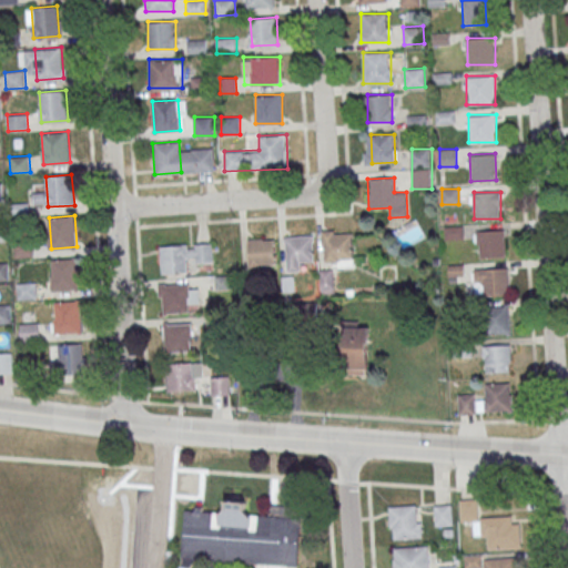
[(324,230),(324,261),(353,261),(353,230),(324,230)]
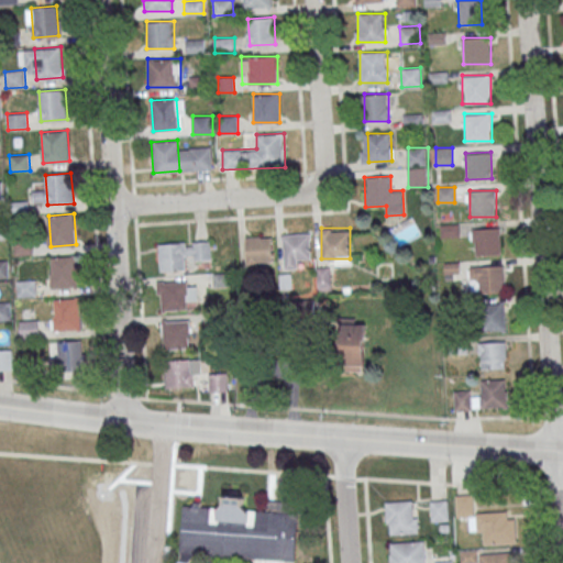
[(499,254),(499,229),(473,229),(473,254),(499,254)]
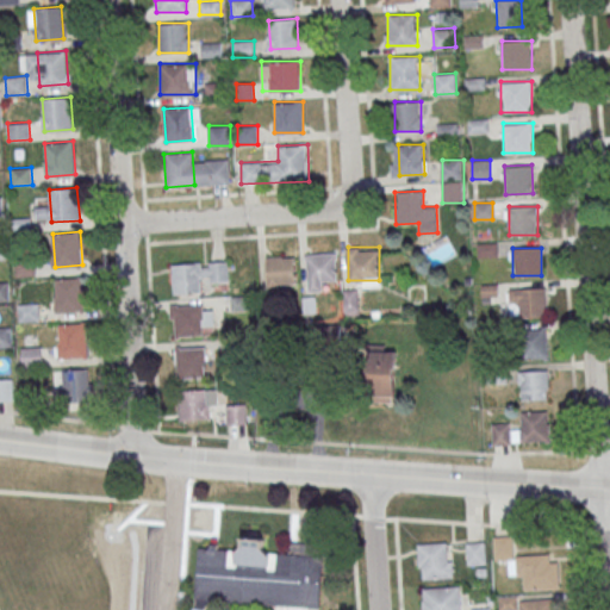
[(307,291),(327,291),(327,279),(337,279),(337,253),(307,253),(307,291)]
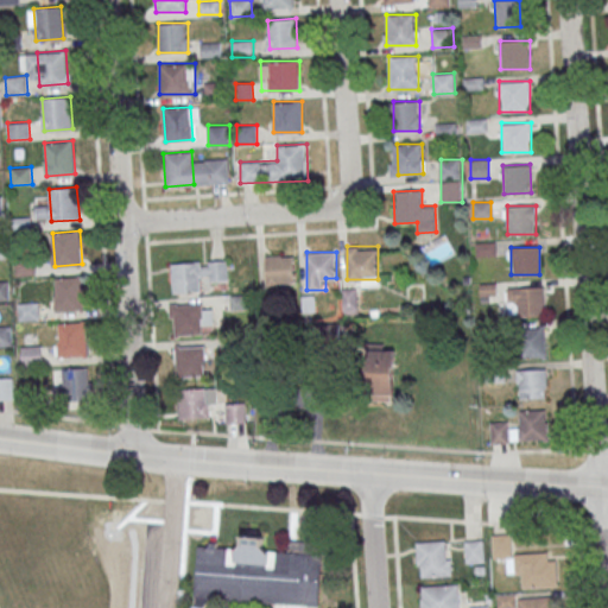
[(266,255),(266,285),(296,284),(295,254),(266,255)]
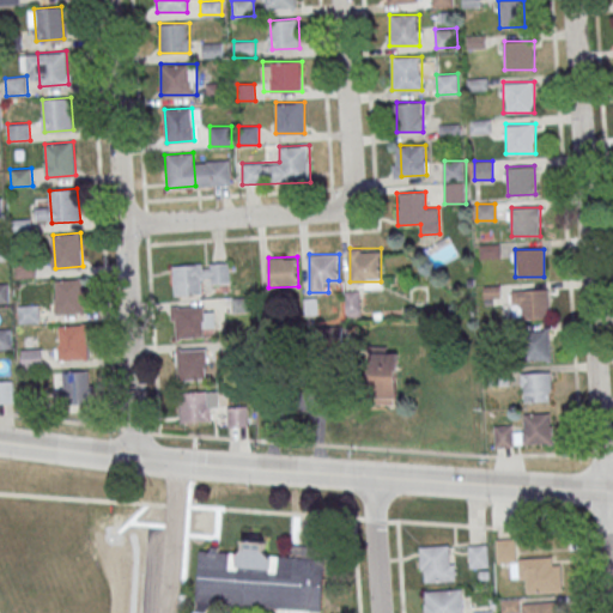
[(14,260),(35,258),(37,277),(16,278),(14,260)]
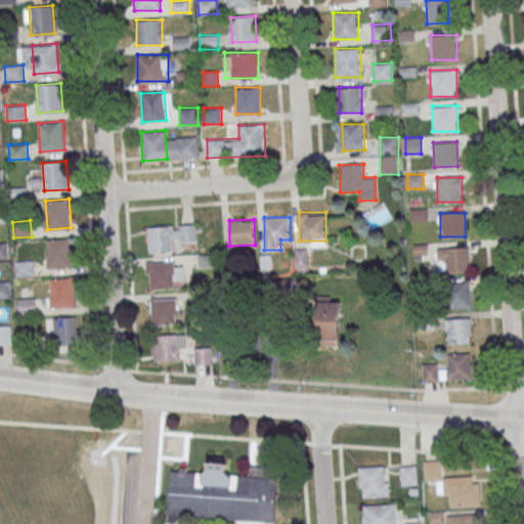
[(195,225),(148,225),(148,252),(174,252),(174,241),(195,241),(195,225)]
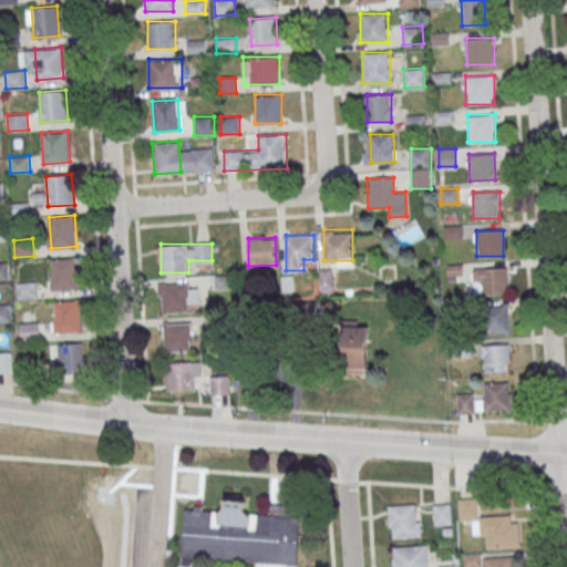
[(76,258),(51,260),(53,290),(80,288),(76,258)]
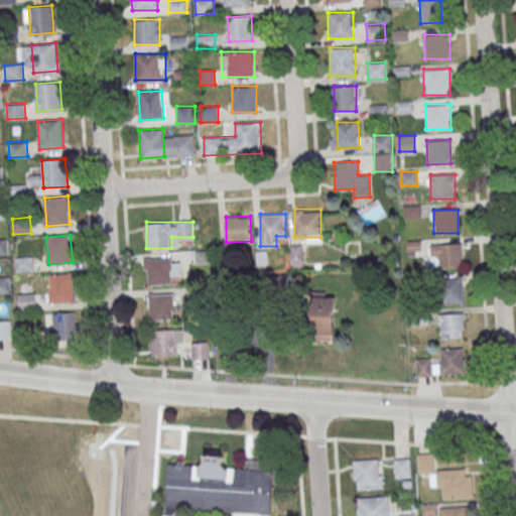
[(0,238),(7,238),(8,254),(0,254),(0,238)]
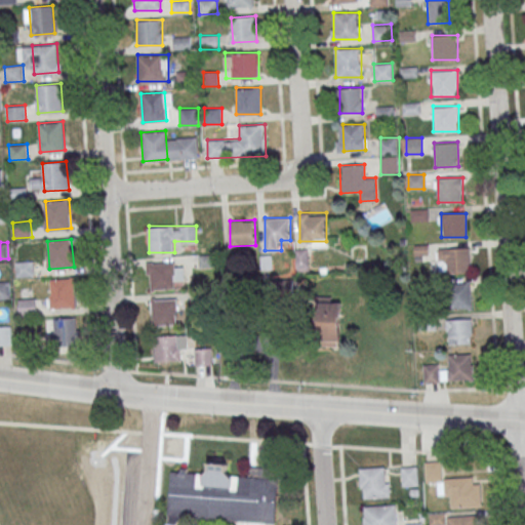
[(470,272),(469,247),(439,248),(440,273),(470,272)]
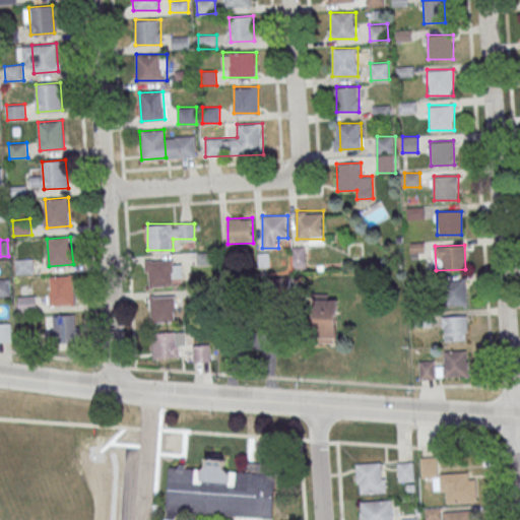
[(295,267),(306,267),(306,248),(295,248),(295,267)]
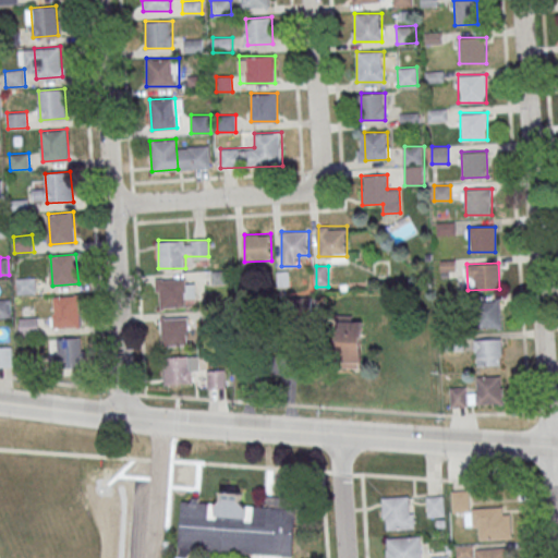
[(16,278),(36,277),(37,293),(17,294),(16,278)]
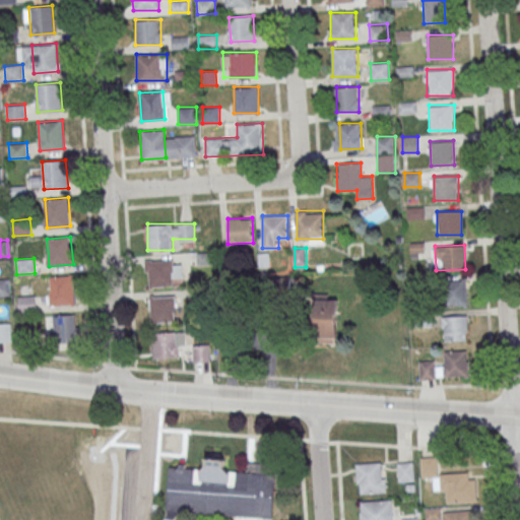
[(146,260),(146,285),(180,285),(180,260),(146,260)]
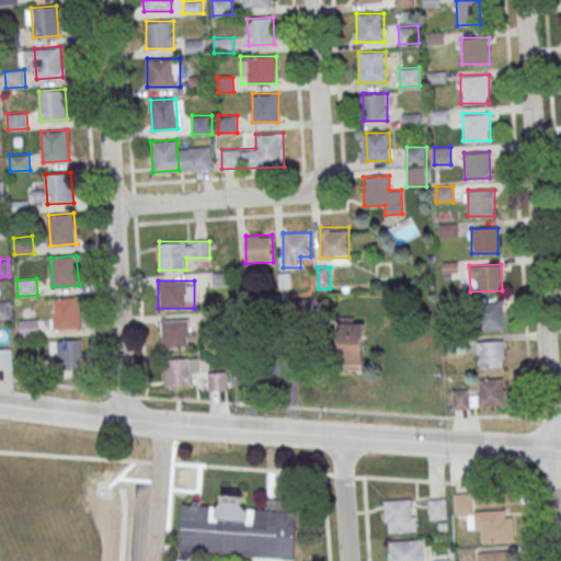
[(79,296),(54,298),(56,329),(82,327),(79,296)]
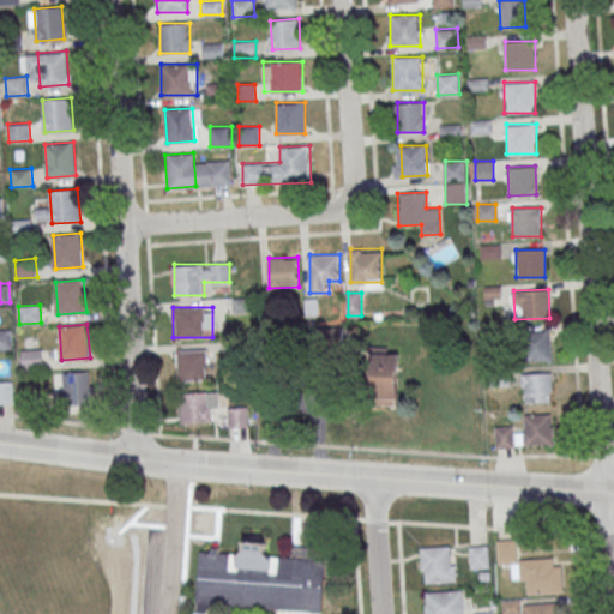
[(0,329),(11,329),(12,347),(0,348),(0,329)]
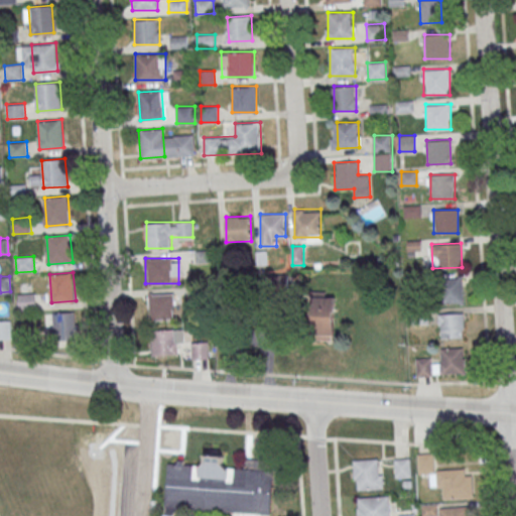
[(264,277),(287,276),(287,292),(264,293),(264,277)]
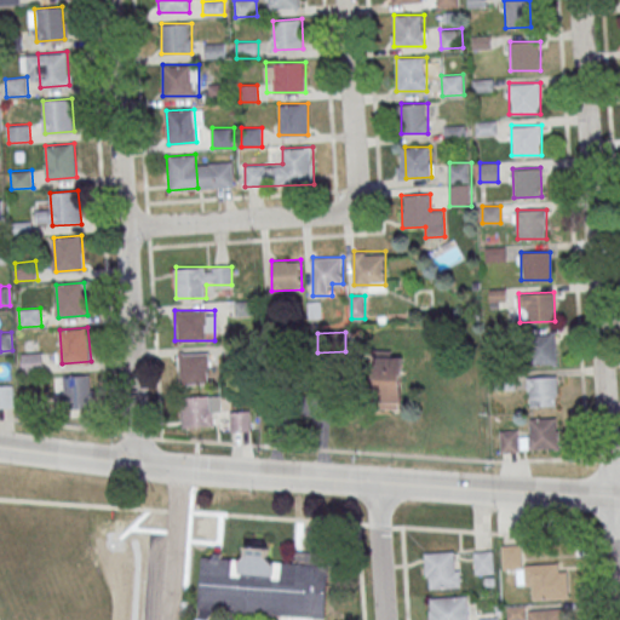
[(529,333),(529,363),(556,363),(556,333),(529,333)]
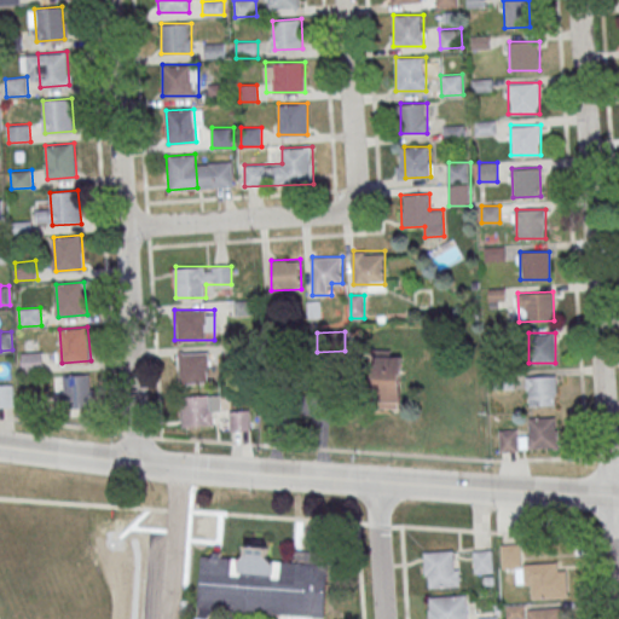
[(22,353),(42,351),(44,370),(23,371),(22,353)]
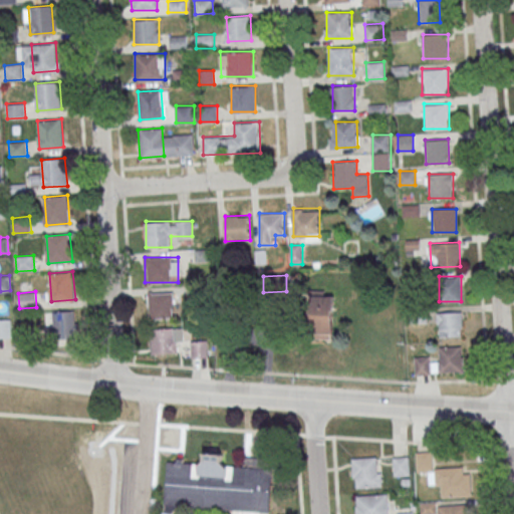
[(150,319),(173,319),(173,292),(150,292),(150,319)]
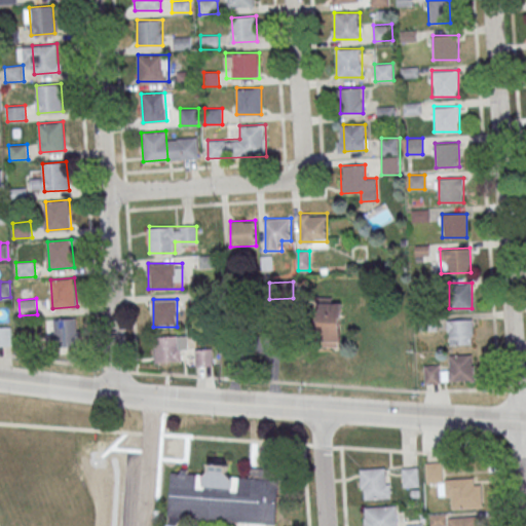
[(317,300),(316,345),(340,346),(342,307),(332,307),(333,301),(317,300)]
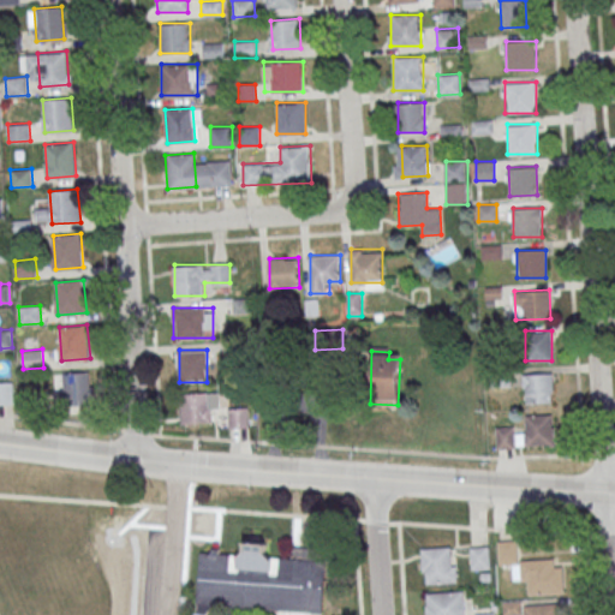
[(90,370),(63,372),(65,406),(93,404),(90,370)]
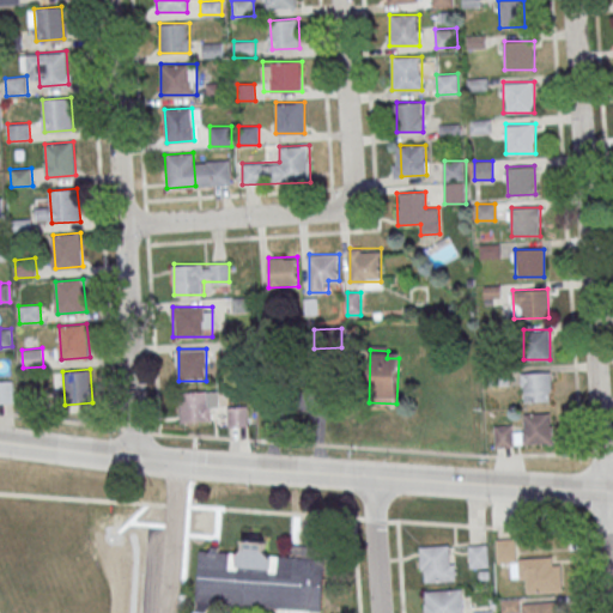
[(551,371),(522,371),(522,401),(551,401),(551,371)]
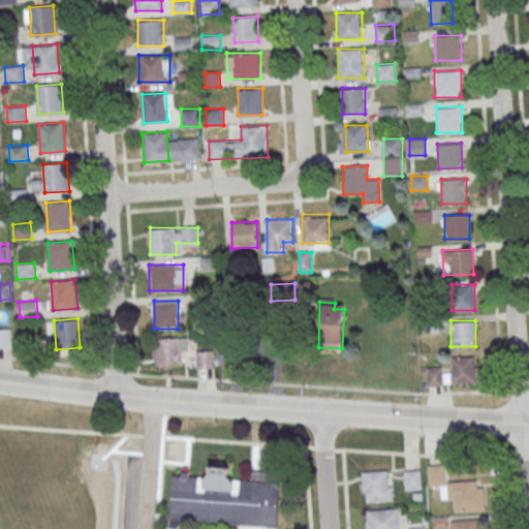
[(0,328),(11,328),(12,347),(0,347),(0,328)]
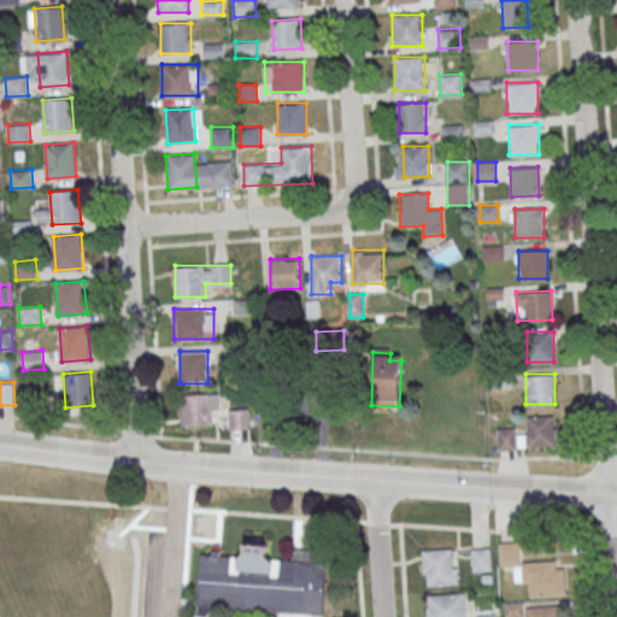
[(181,425),(211,425),(211,393),(181,393),(181,425)]
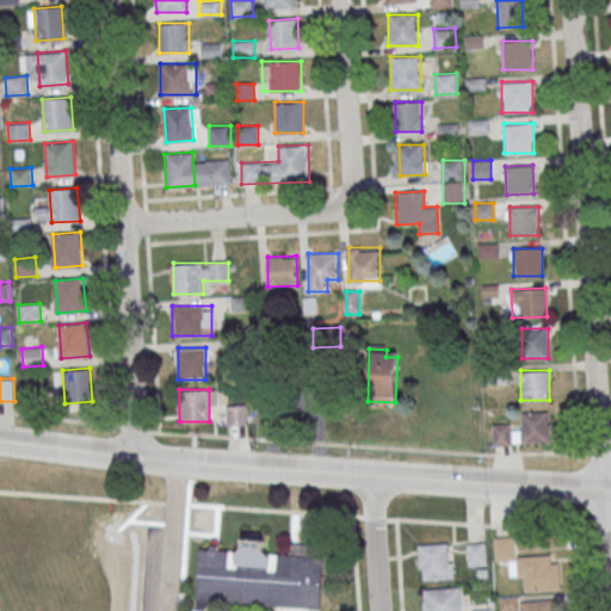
[(247,425),(247,405),(227,405),(227,425),(247,425)]
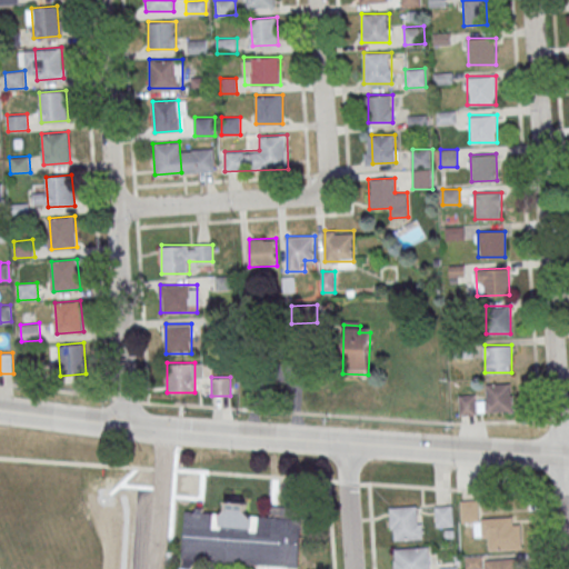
[(486,400),(477,400),(477,395),(459,395),(459,413),(513,412),(513,383),(486,383),(486,400)]
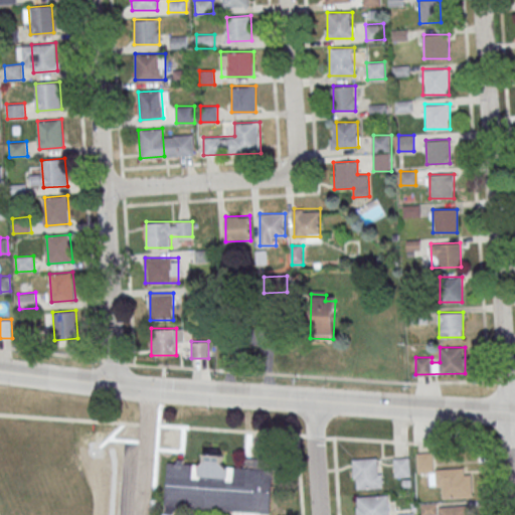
[(230,512),(230,514),(261,514),(261,513),(273,513),(272,469),(265,469),(265,458),(254,458),(254,448),(244,448),(244,466),(223,467),(223,454),(203,455),(203,462),(166,463),(167,514),(230,512)]
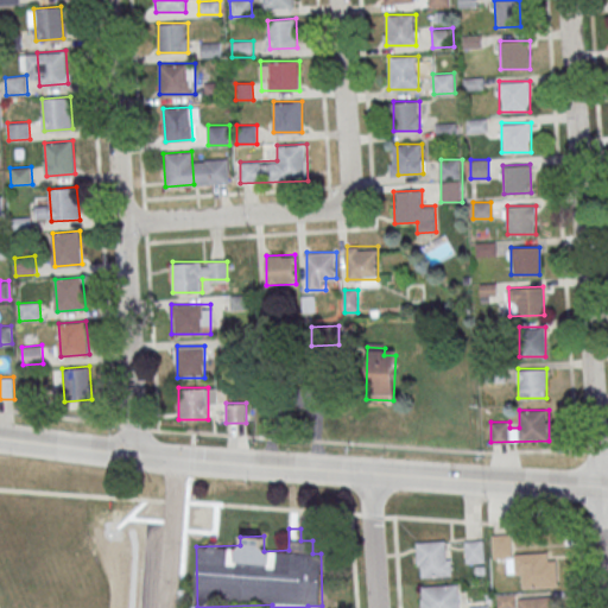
[(492,534),(510,533),(511,557),(493,558),(492,534)]
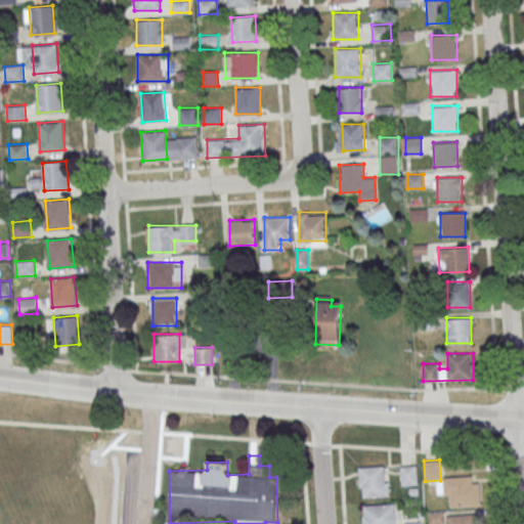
[(399,466),(416,465),(417,483),(401,484),(399,466)]
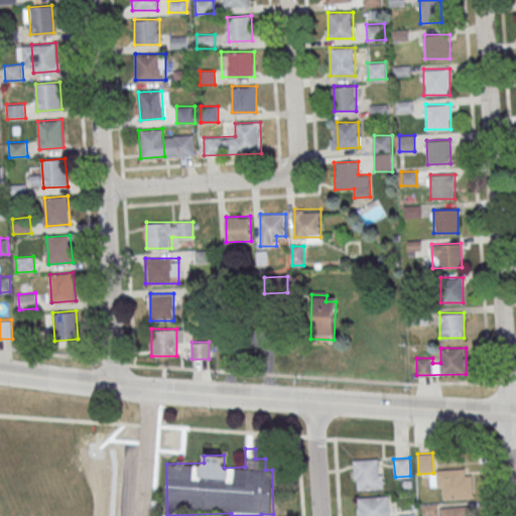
[(384,489),(383,459),(354,460),(355,490),(384,489)]
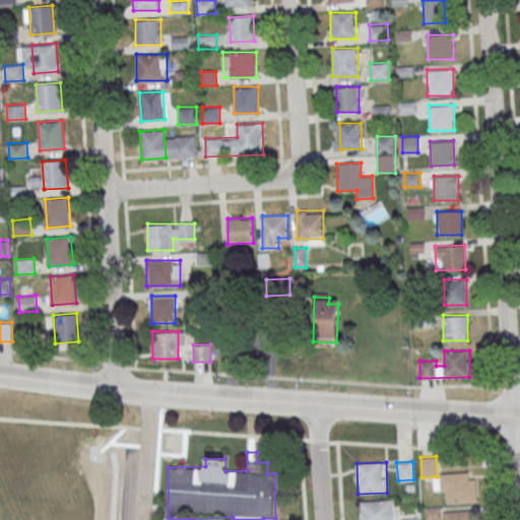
[(360,501),(391,499),(392,519),(359,519),(359,511),(361,511),(360,501)]
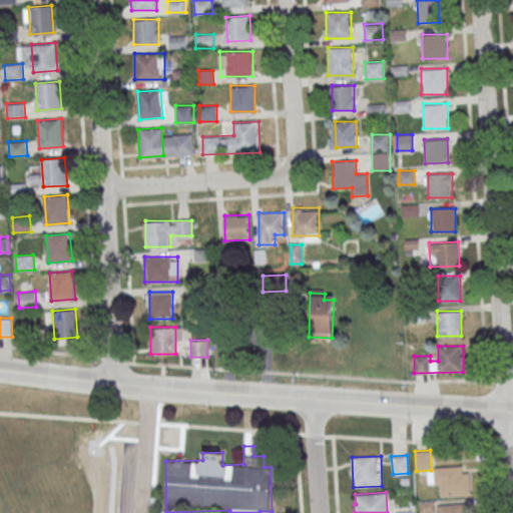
[(418,512),(418,502),(435,501),(435,512),(418,512)]
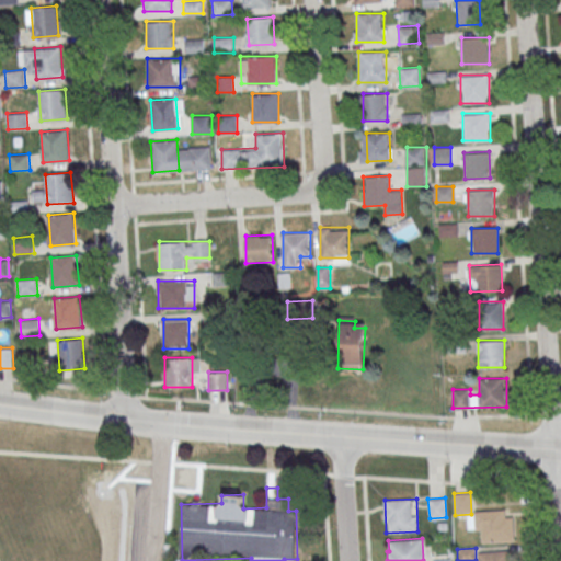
[(516,560),(478,560),(478,552),(508,551),(508,559),(516,558),(516,560)]
